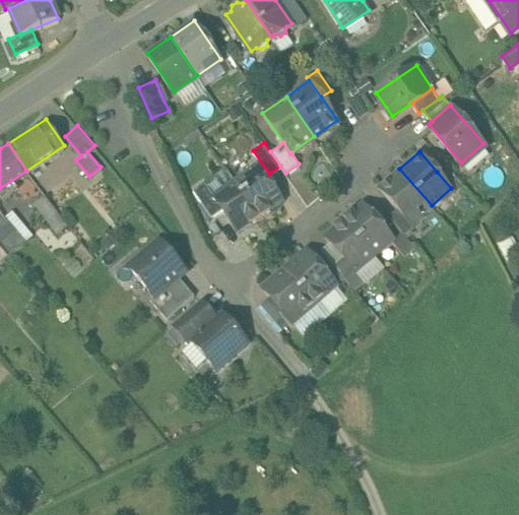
[(462,182),(446,164),(437,172),(451,188),(453,190),(462,182)]
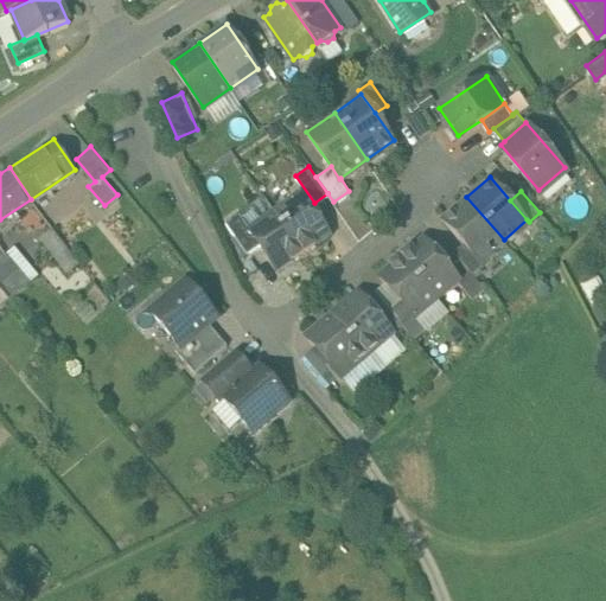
[(327,231),(300,193),(275,211),(304,250),(314,243),(313,242),(327,231)]
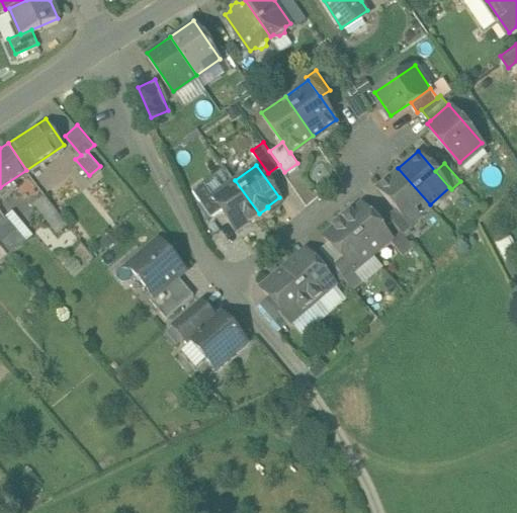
[(430,204),(398,168),(378,185),(396,205),(410,222),(430,204)]
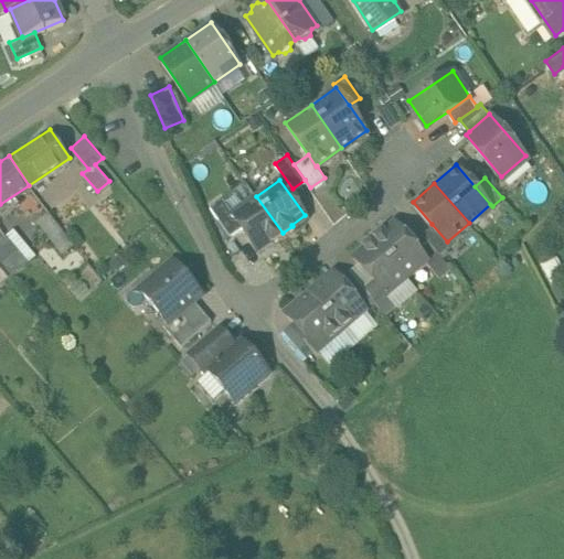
[(233,212),(222,196),(209,205),(230,234),(242,226),(233,212)]
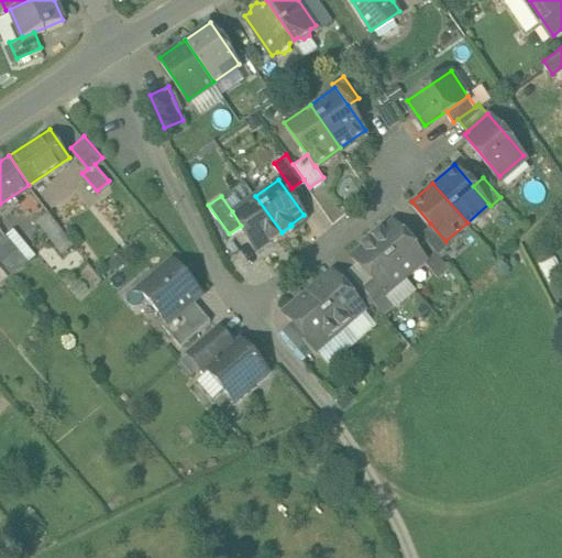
[(282,232),(255,196),(232,211),(241,226),(256,248),(270,239),(271,240),(282,232)]
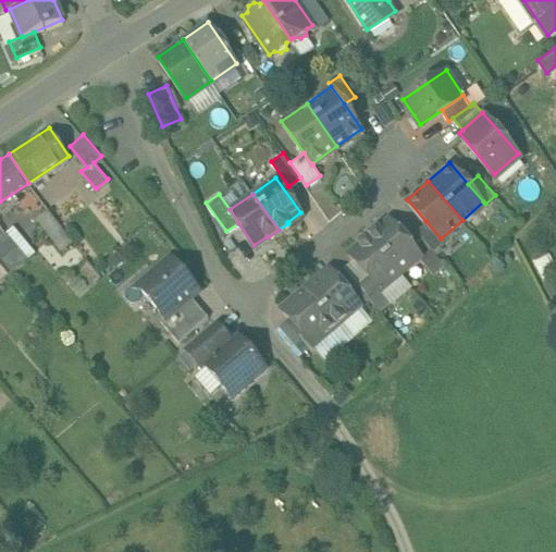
[(48,207),(36,215),(36,216),(37,216),(48,230),(59,221),(48,207)]
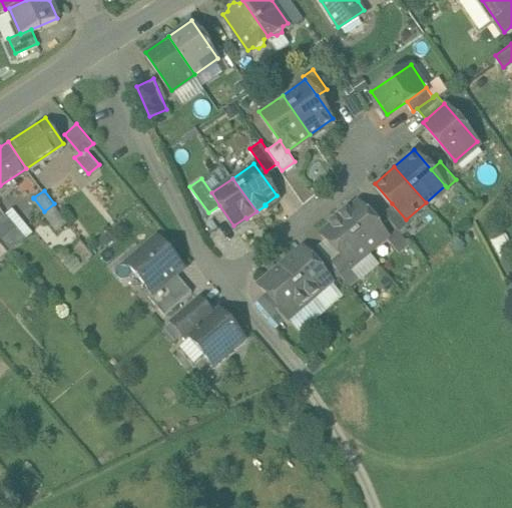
[(386,233),(358,199),(348,207),(347,206),(339,214),(368,248),(386,233)]
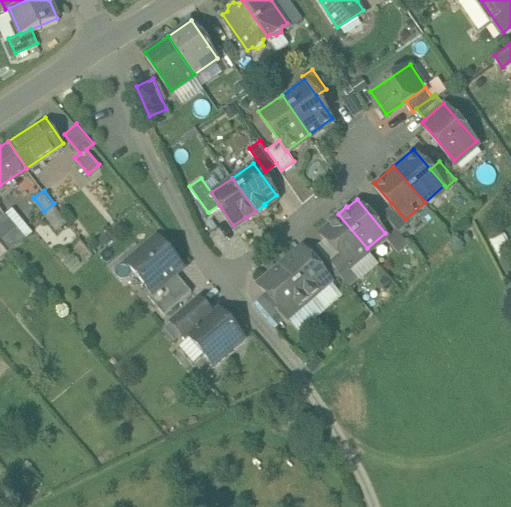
[(54,203),(44,211),(56,226),(66,219),(54,203)]
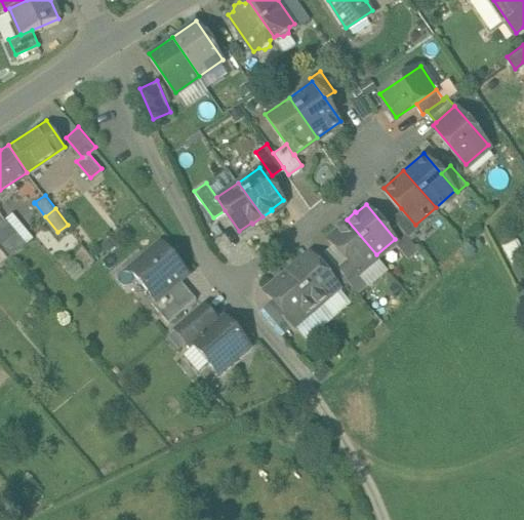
[(415,225),(401,208),(392,215),(405,231),(407,234),(417,226),(415,225)]
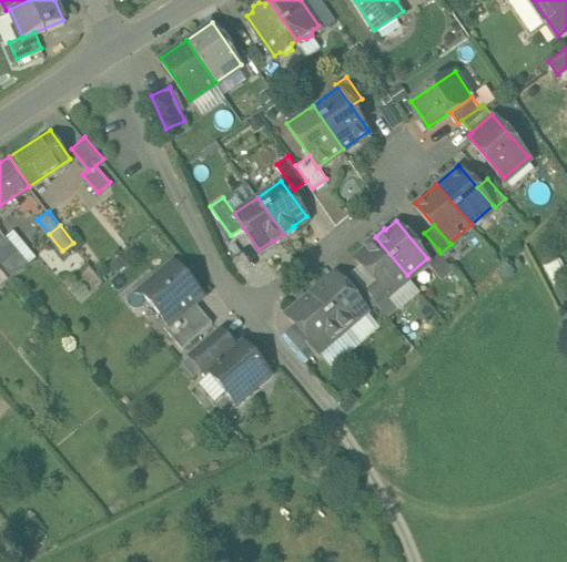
[(6,234),(0,237),(0,266),(8,276),(28,261),(6,234)]
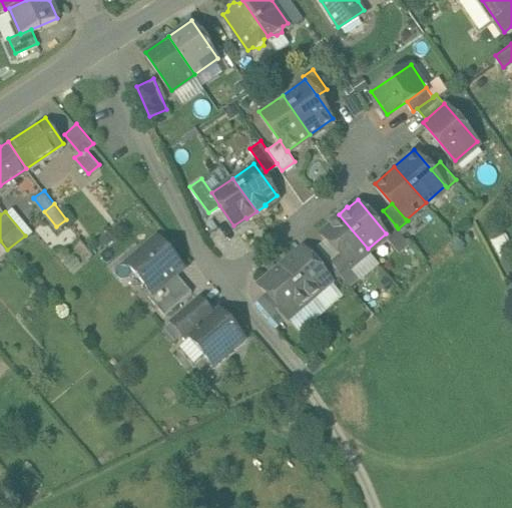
[(368,248),(339,214),(330,222),(331,223),(321,231),(326,236),(337,250),(350,265),(368,248)]
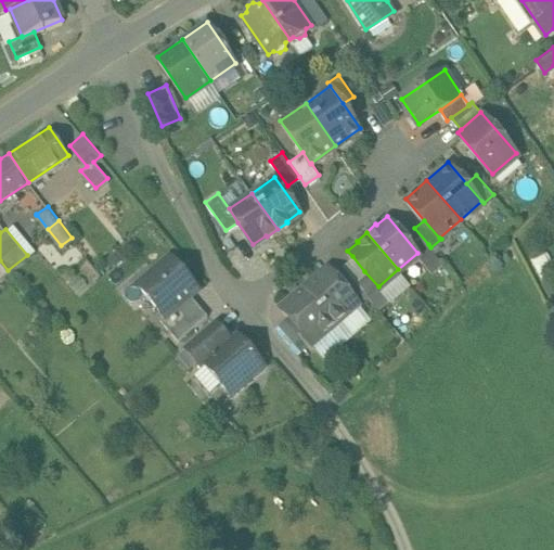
[(439,257),(430,247),(428,244),(417,253),(429,266),(439,257)]
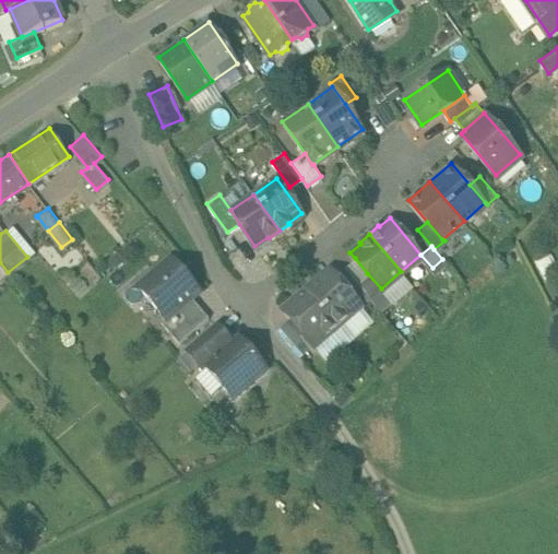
[(170,257),(138,284),(166,317),(191,296),(199,290),(170,257)]
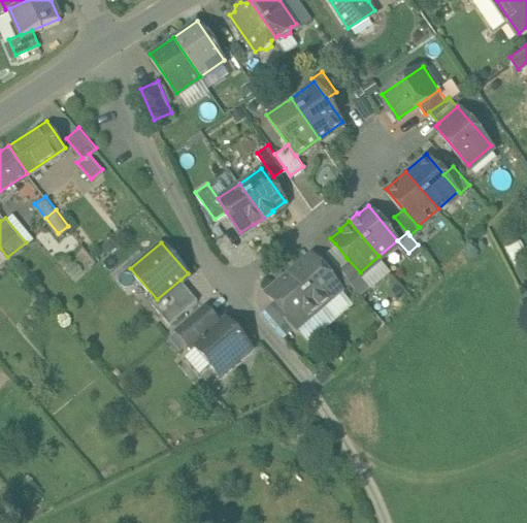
[(326,252),(337,265),(347,258),(335,243),(326,252)]
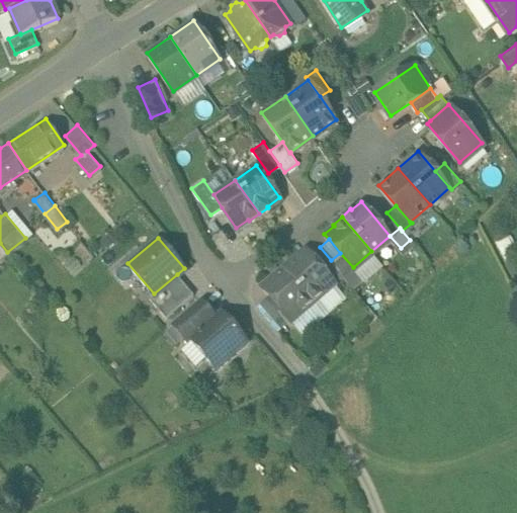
[(330,277),(339,269),(331,260),(320,247),(311,254),(330,277)]
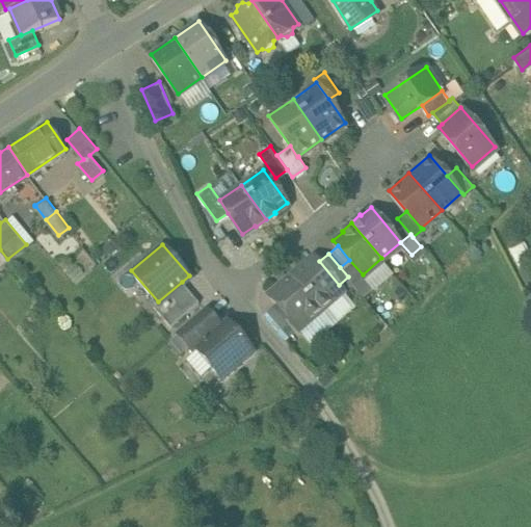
[(319,261),(313,255),(291,273),(321,309),(343,289),(339,285),(319,261)]
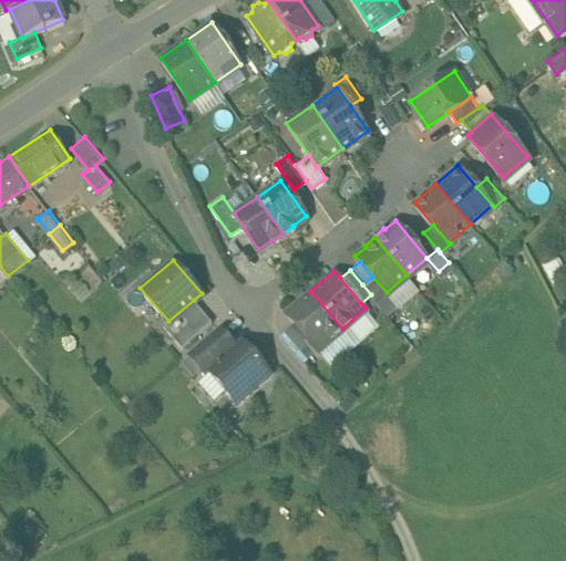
[(387,292),(372,277),(362,284),(371,294),(380,304),(390,297),(387,292)]
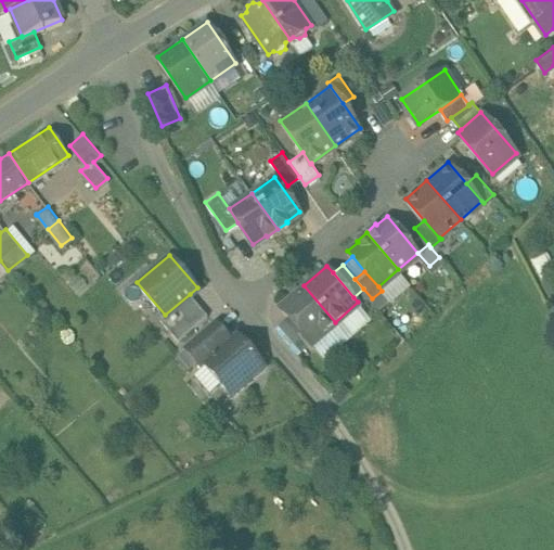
[(335,322),(304,285),(281,306),(287,314),(310,340),(311,342),(335,322)]
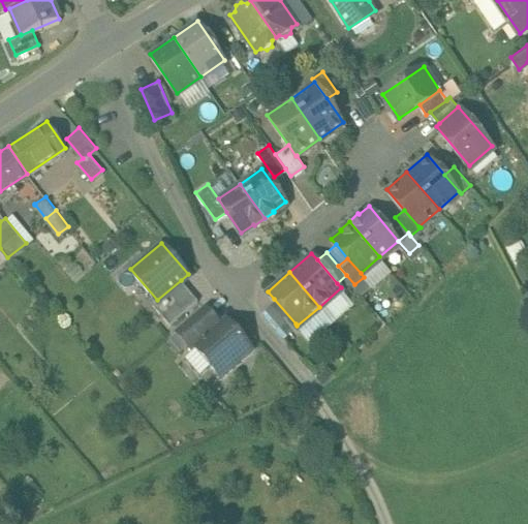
[(364,277),(354,284),(361,293),(370,284),(364,277)]
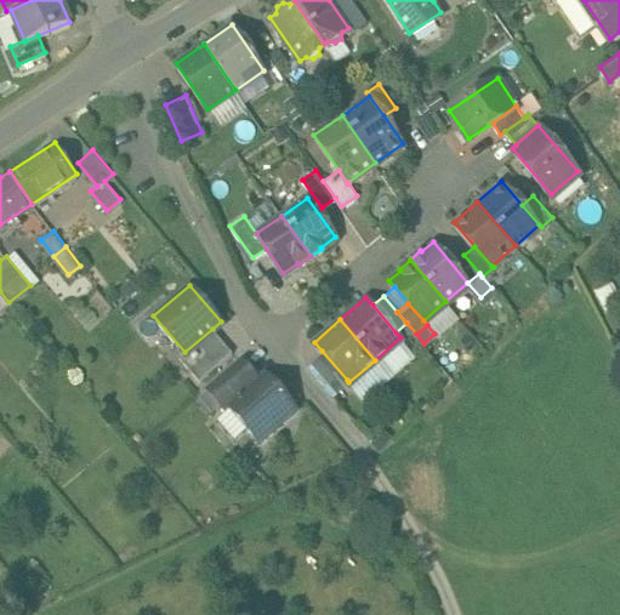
[(212,329),(185,352),(178,357),(198,379),(232,351),(212,329)]
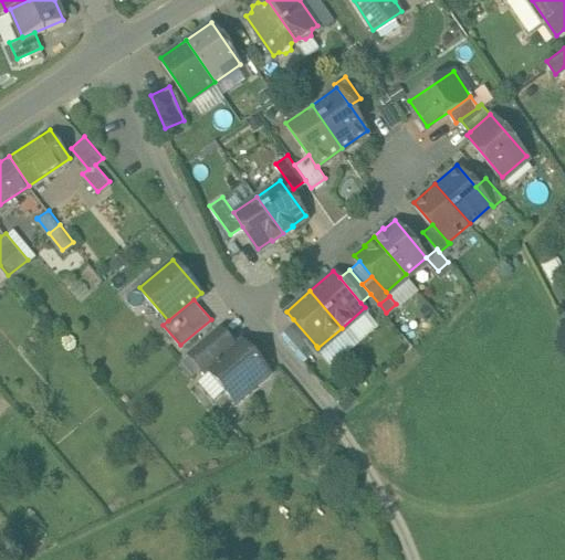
[(282,329),(305,356),(316,346),(293,319),(282,329)]
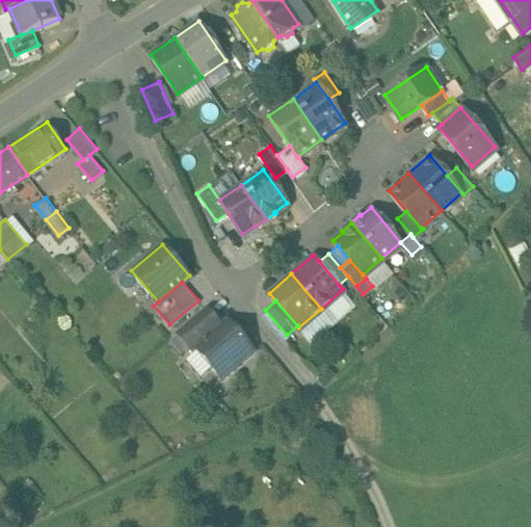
[(205,306),(177,331),(193,350),(196,347),(195,346),(220,324),(205,306)]
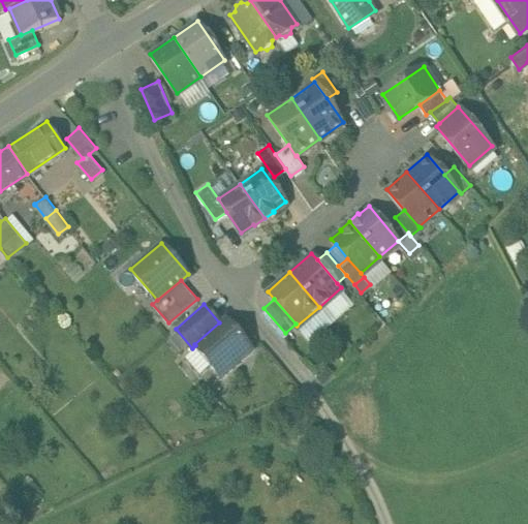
[(219,322),(194,344),(195,345),(219,374),(251,347),(225,317),(219,322)]
